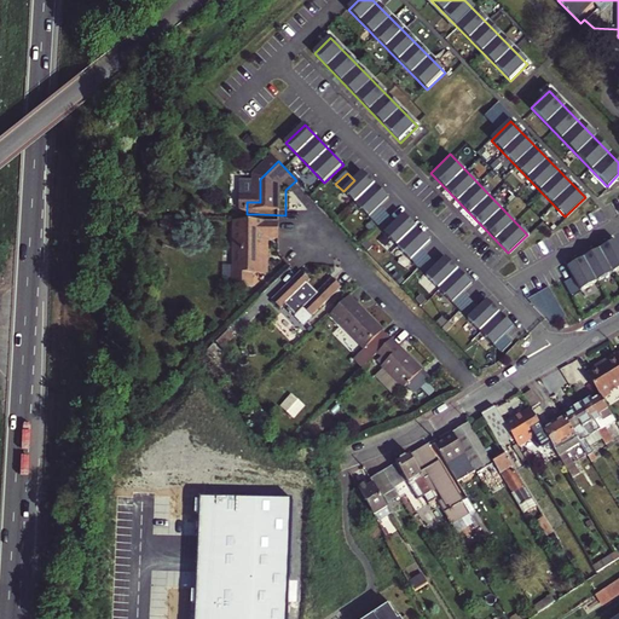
[(386,196),(363,173),(354,180),(343,191),(365,215),(377,204),(386,196)]
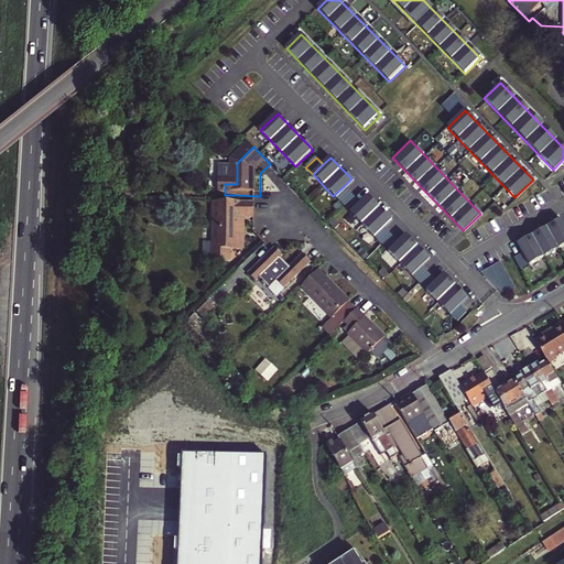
[(333,196),(350,213),(360,203),(344,186),(333,196)]
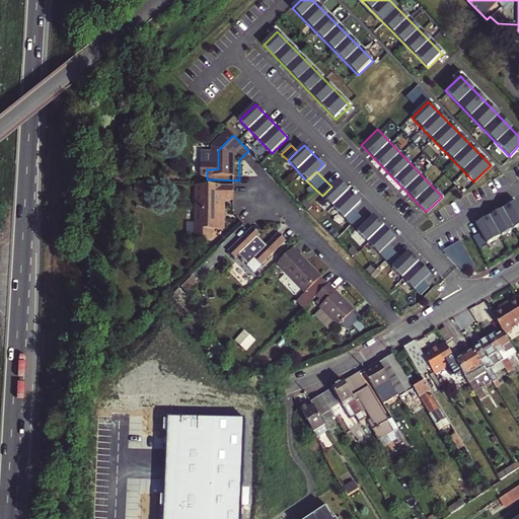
[(358,200),(339,180),(331,187),(322,196),(342,216),(351,207),(358,200)]
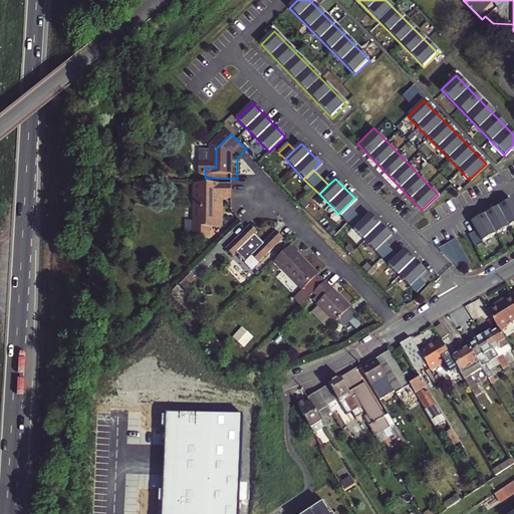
[(215,232),(225,232),(225,203),(229,203),(236,203),(237,188),(215,187),(200,187),(199,240),(214,240),(215,232)]
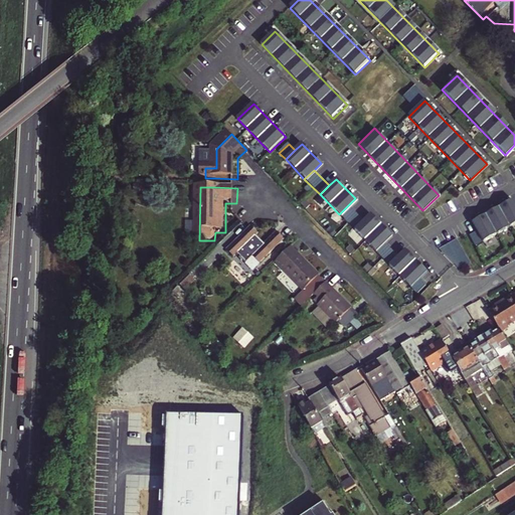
[(477,231),(484,243),(514,225),(514,204),(513,200),(473,223),(477,231)]
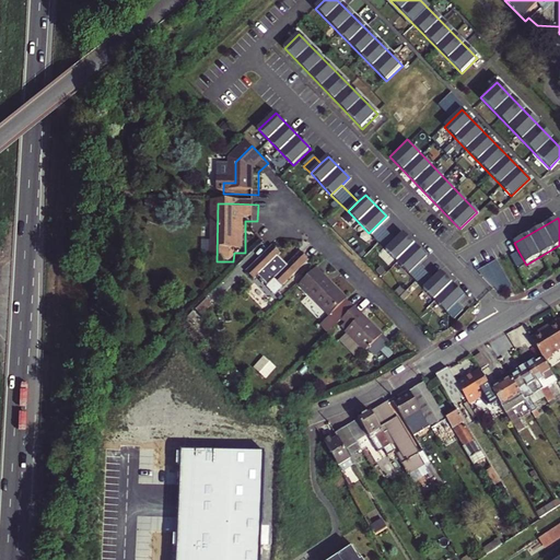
[(369,233),(385,249),(395,240),(378,223),(369,233)]
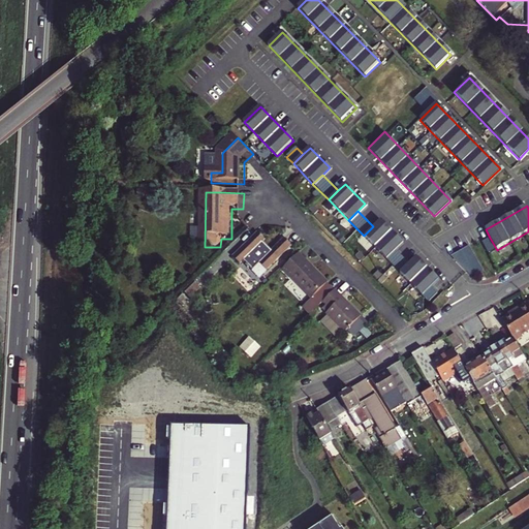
[(400,240),(380,220),(373,226),(364,236),(383,256),(393,247),(400,240)]
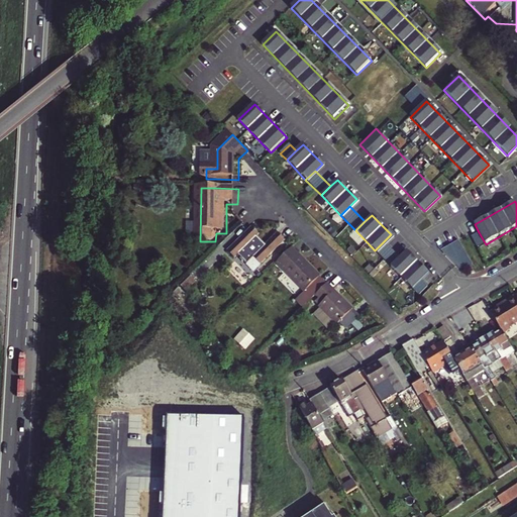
[(249,265),(259,275),(291,244),(283,236),(271,248),(263,240),(265,238),(257,231),(232,254),(240,263),(243,259),(246,263),(245,264),(248,266),(249,265)]
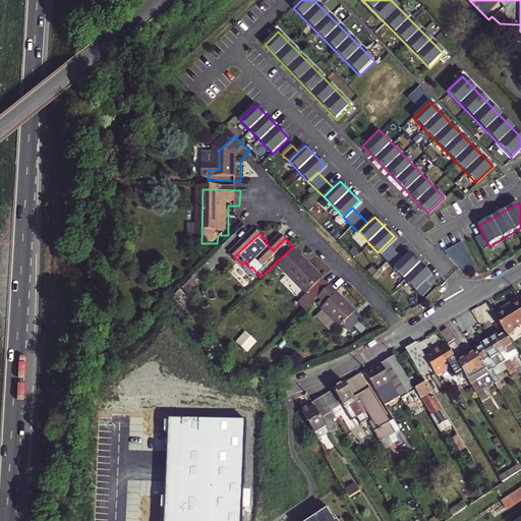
[(489,246),(482,234),(475,239),(481,250),(489,246)]
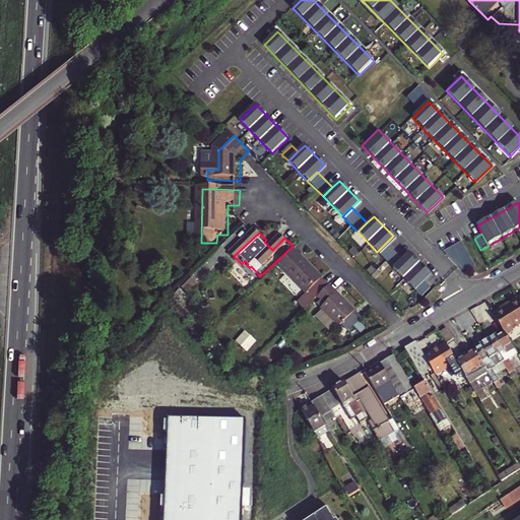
[(461,273),(476,264),(463,241),(448,249),(461,273)]
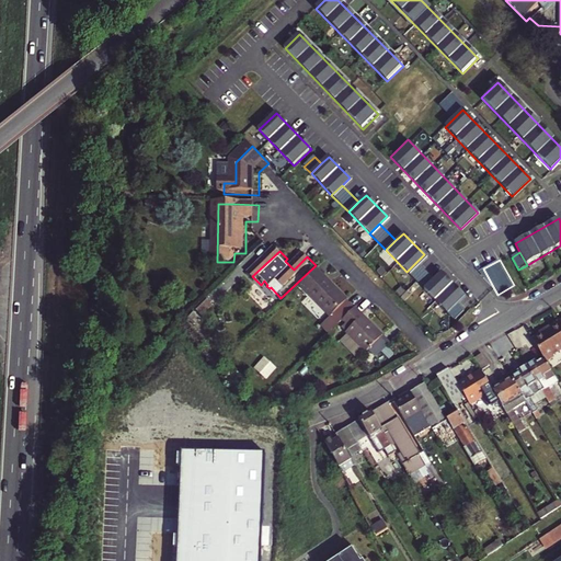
[(407,272),(423,288),(433,278),(416,262),(407,272)]
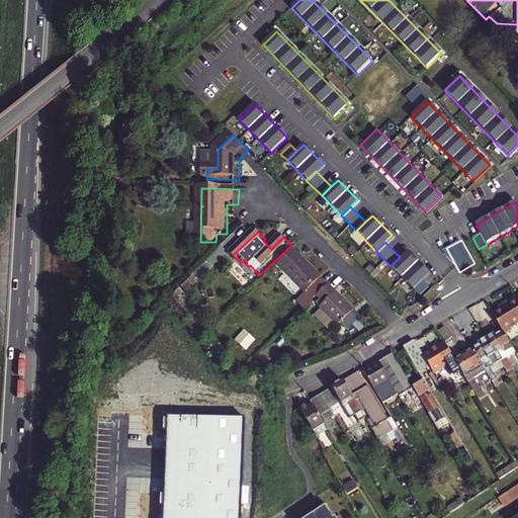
[(430,274),(407,250),(400,257),(391,266),(414,289),(423,281),(430,274)]
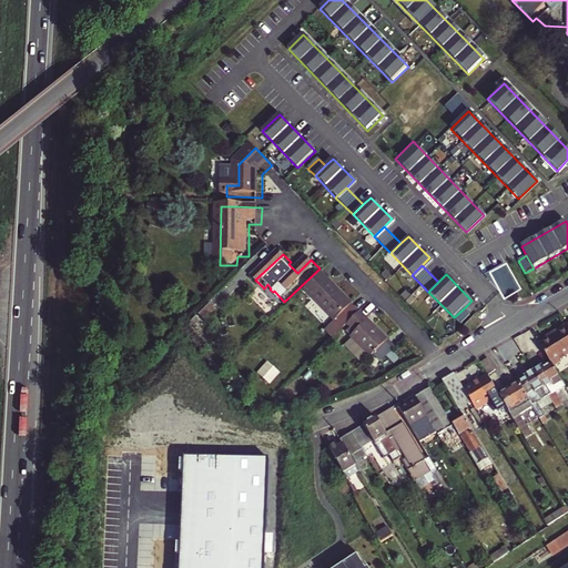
[(341,325),(357,308),(326,276),(310,293),(341,325)]
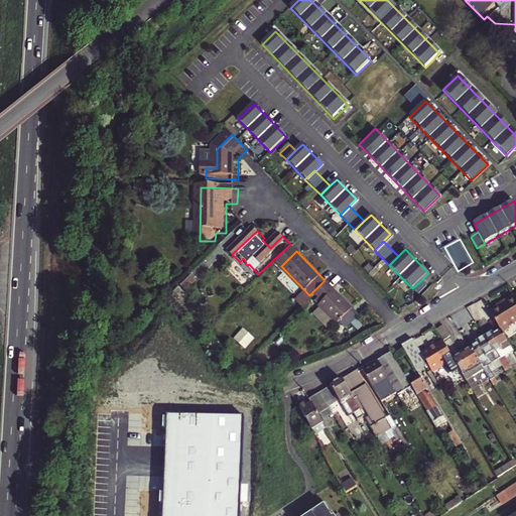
[(183,278),(173,288),(178,294),(189,284),(183,278)]
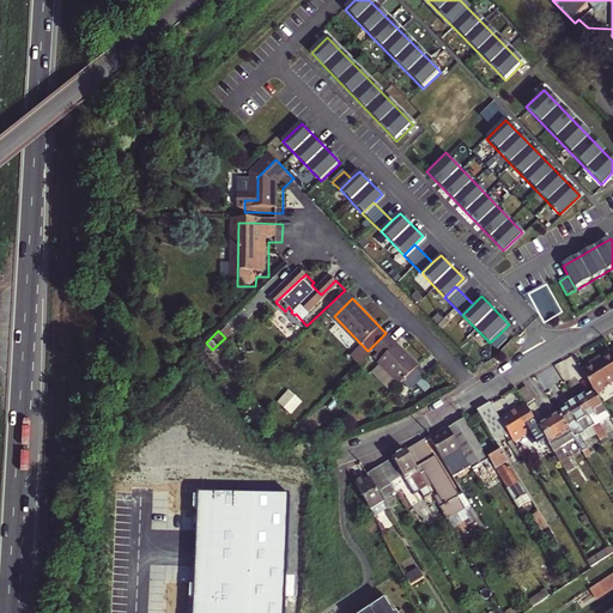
[(508,340),(501,333),(490,343),(496,351),(508,340)]
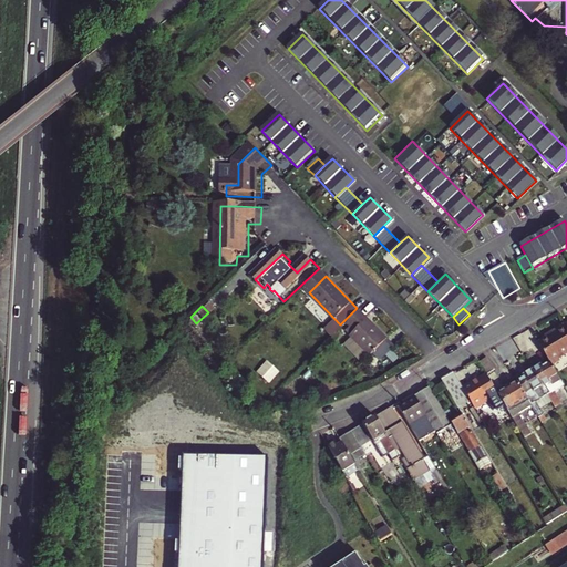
[(377,361),(393,344),(364,316),(352,328),(360,337),(357,340),(377,361)]
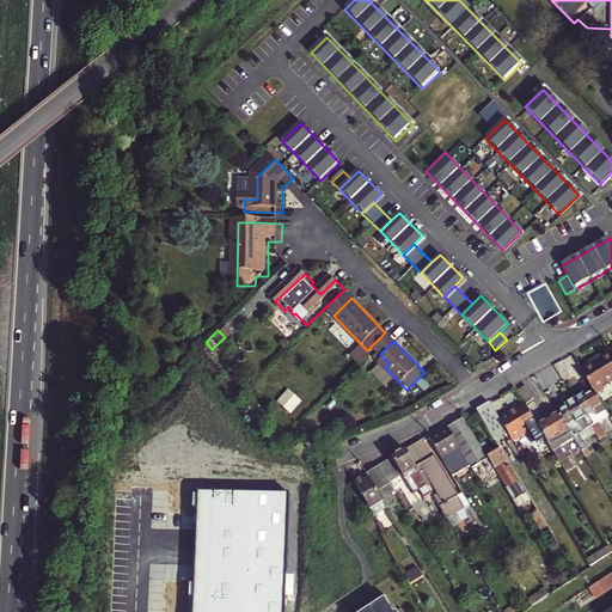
[(611,377),(611,349),(611,347),(610,346),(595,354),(598,356),(588,362),(580,367),(593,389),(595,392),(603,387),(601,384),(611,377)]
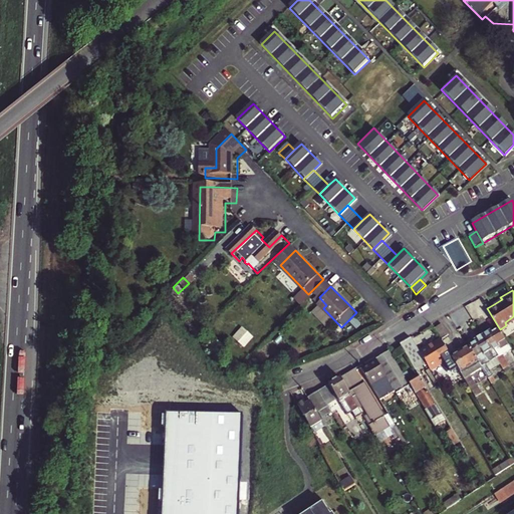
[(323,308),(326,305),(319,297),(315,301),(323,308)]
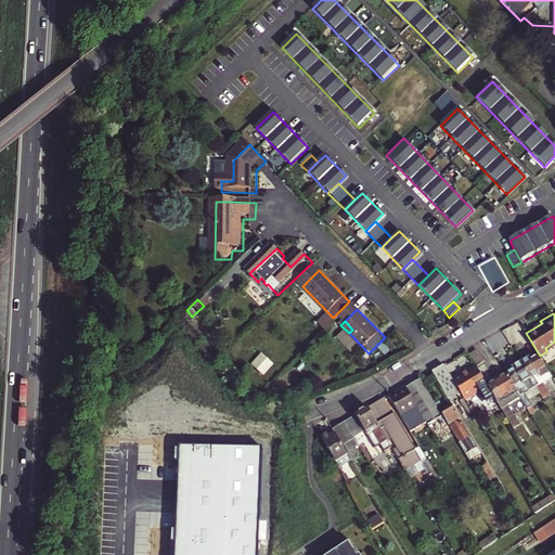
[(476,362),(482,359),(475,347),(469,350),(476,362)]
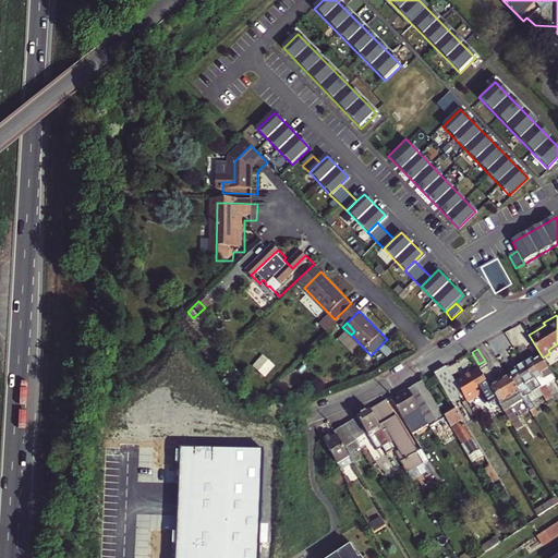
[(254,365),(266,376),(277,364),(265,353),(254,365)]
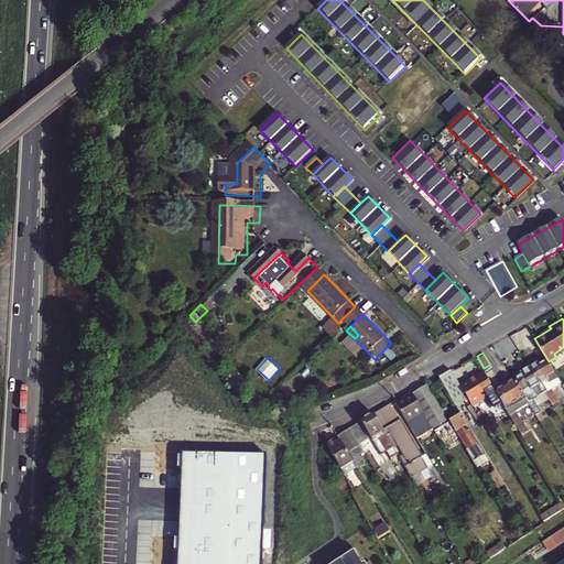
[(550,388),(561,381),(549,361),(546,358),(538,364),(537,361),(528,366),(543,391),(544,391),(546,394),(545,394),(552,405),(557,401),(550,388)]
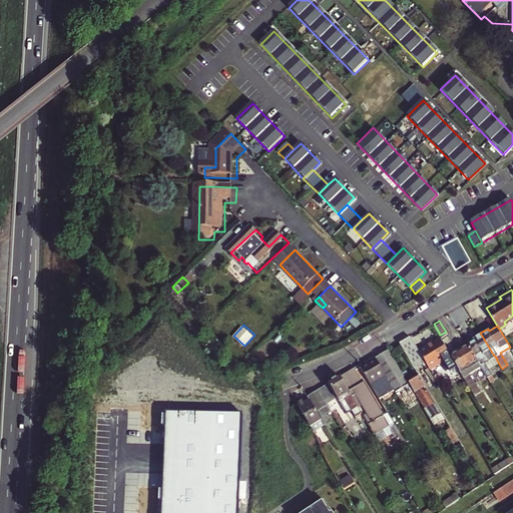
[(484,363),(494,356),(480,333),(472,337),(474,340),(466,344),(479,366),(487,379),(492,375),(484,363)]
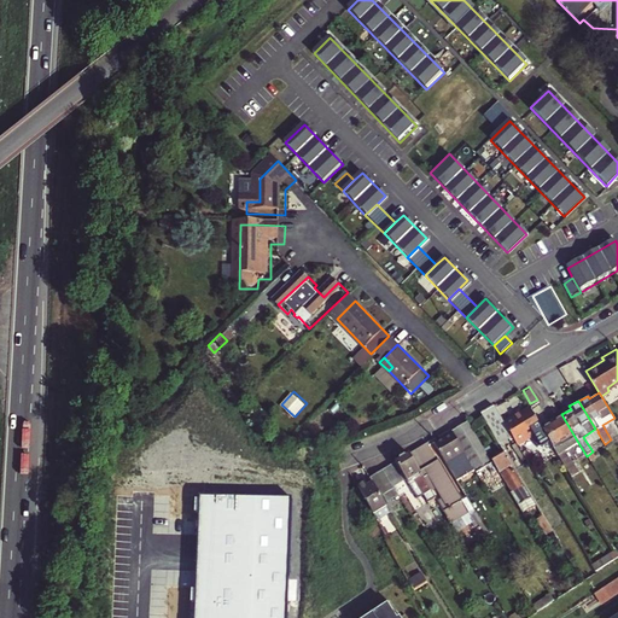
[(505,423),(503,420),(493,402),(478,410),(489,431),(491,432),(505,423)]
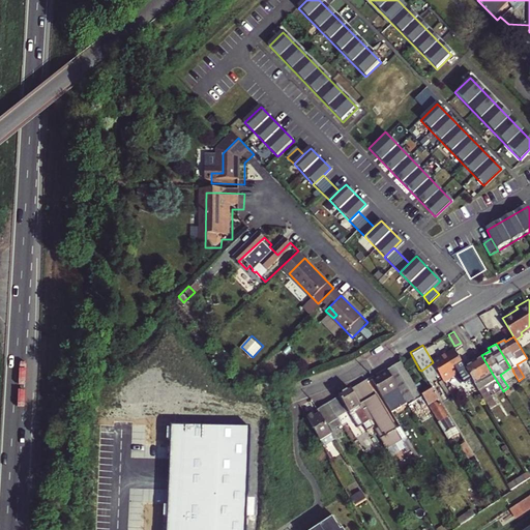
[(464,365),(463,365),(452,347),(432,360),(433,362),(442,380),(464,365)]
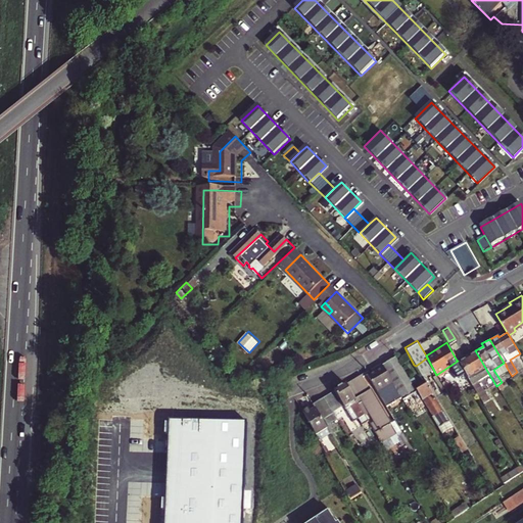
[(471,383),(488,373),(475,350),(457,361),(458,361),(471,383)]
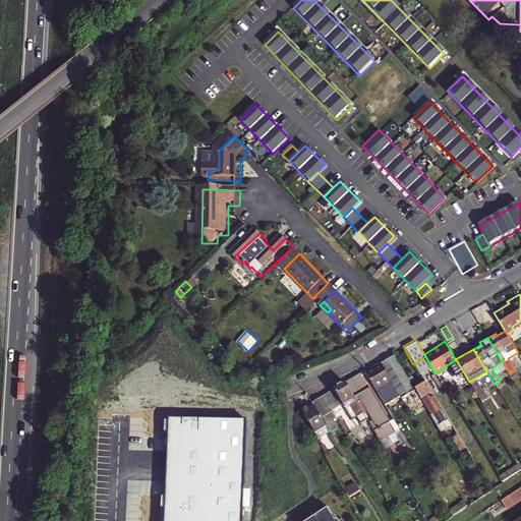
[(381,364),(401,398),(402,400),(405,398),(410,395),(415,392),(414,391),(394,357),(381,364)]
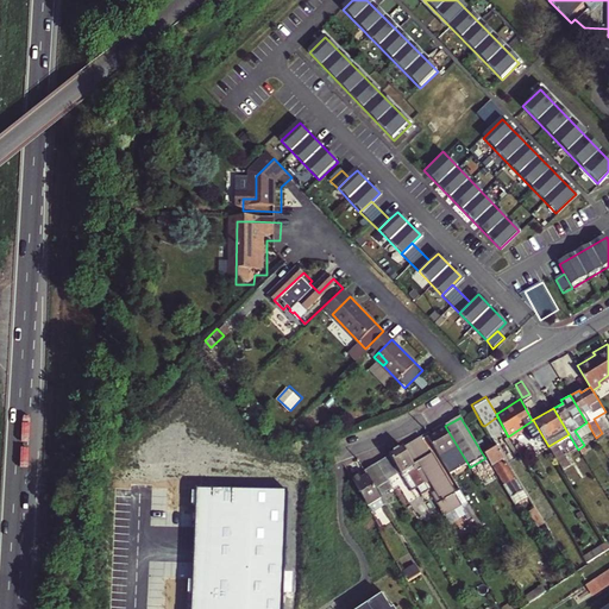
[(427,437),(445,466),(453,460),(459,470),(469,465),(445,426),(427,437)]
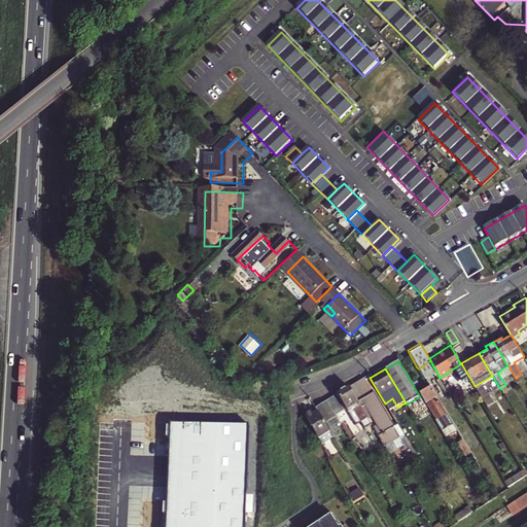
[(364,380),(349,388),(367,420),(372,417),(377,426),(373,428),(385,449),(399,441),(401,444),(400,445),(405,452),(411,448),(398,426),(394,428),(375,393),(373,394),(364,380)]
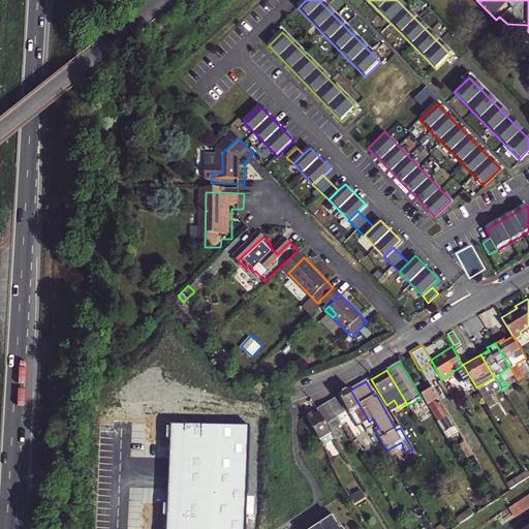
[(350,390),(328,404),(336,417),(346,411),(354,425),(359,423),(362,427),(369,422),(350,390)]
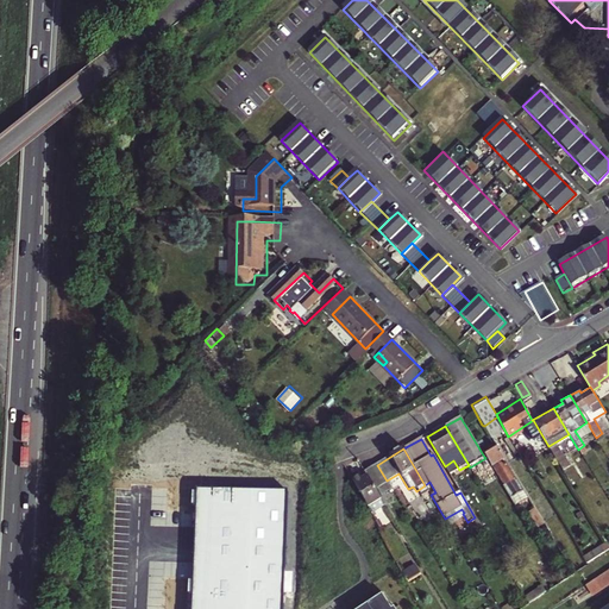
[(485,458),(491,470),(493,469),(504,488),(503,488),(512,502),(523,494),(516,481),(514,482),(503,463),(504,462),(497,449),(484,457),(485,458)]
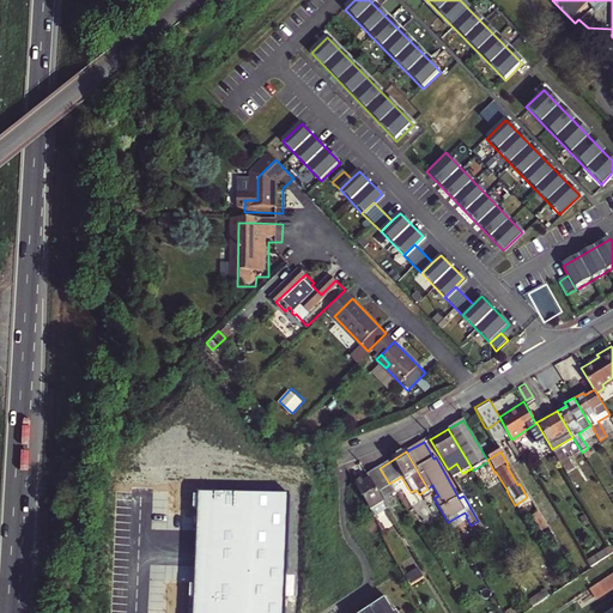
[(483,465),(477,468),(480,475),(487,471),(483,465)]
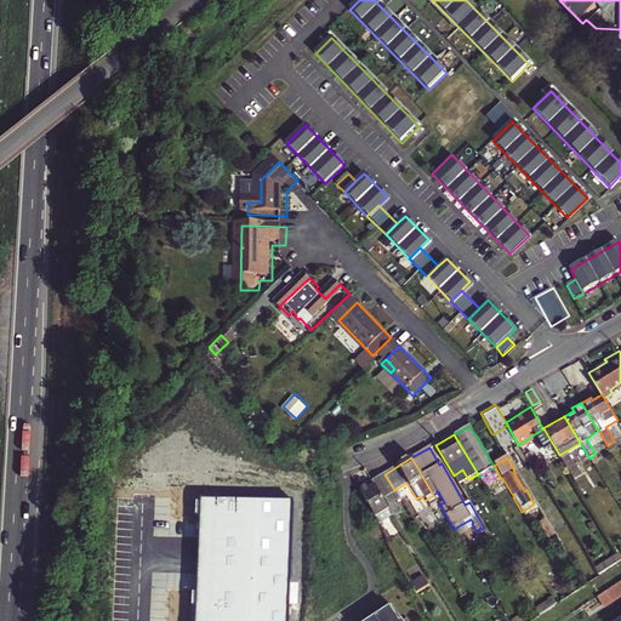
[(372,483),(374,486),(383,501),(396,493),(394,490),(385,474),(371,482),(372,483)]
